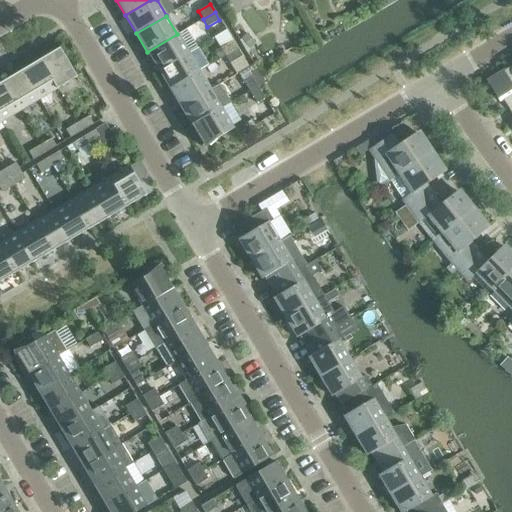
[(188,53),(177,34),(147,52),(158,71),(188,53)]
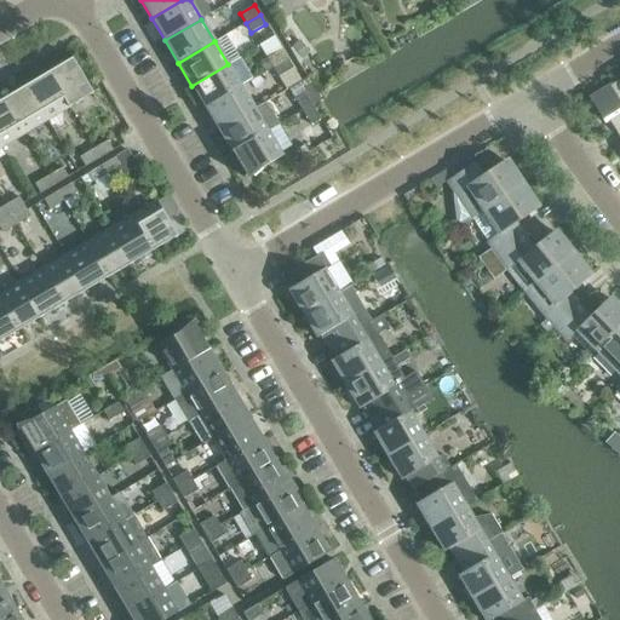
[(327,45),(319,50),(325,58),(333,53),(327,45)]
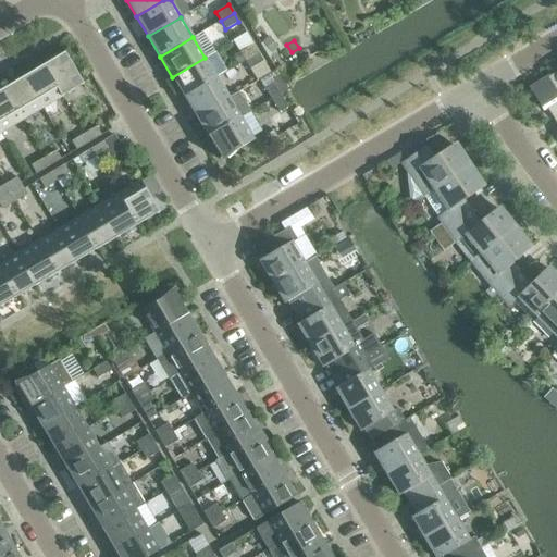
[(245,61),(258,53),(252,45),(239,52),(245,61)]
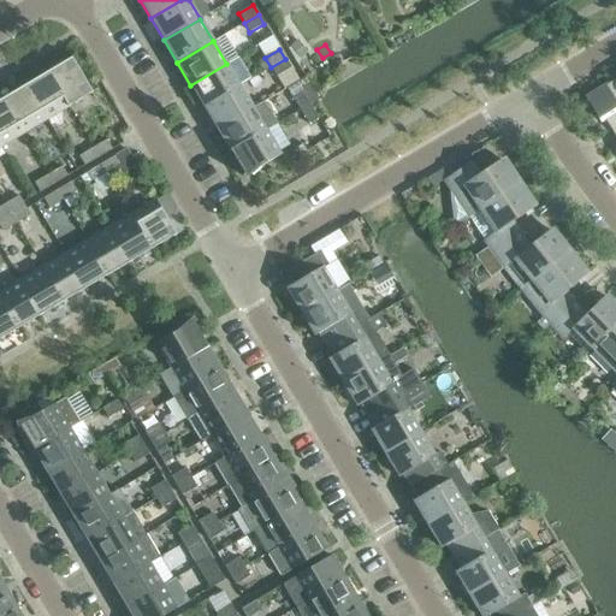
[(71,58),(48,72),(69,107),(92,93),(71,58)]
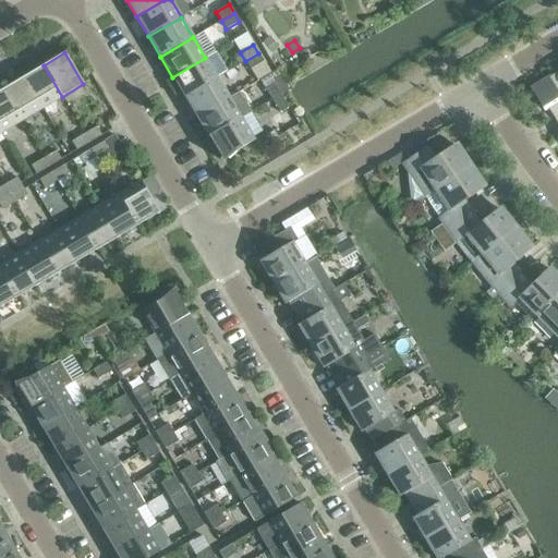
[(251,70),(264,62),(258,53),(245,61),(251,70)]
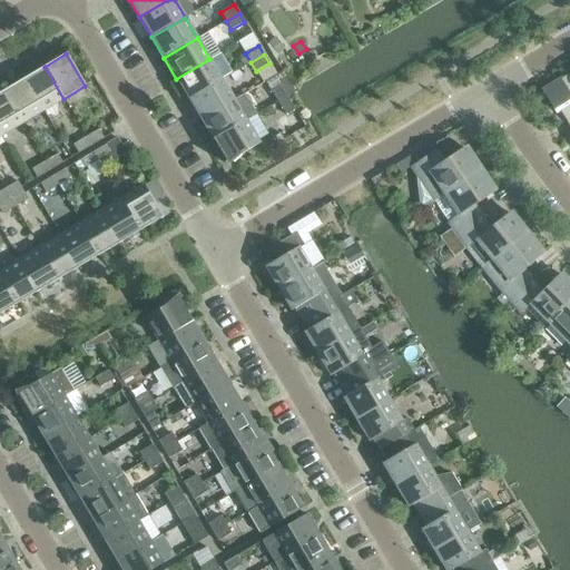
[(176,79),(188,99),(222,79),(209,59),(176,79)]
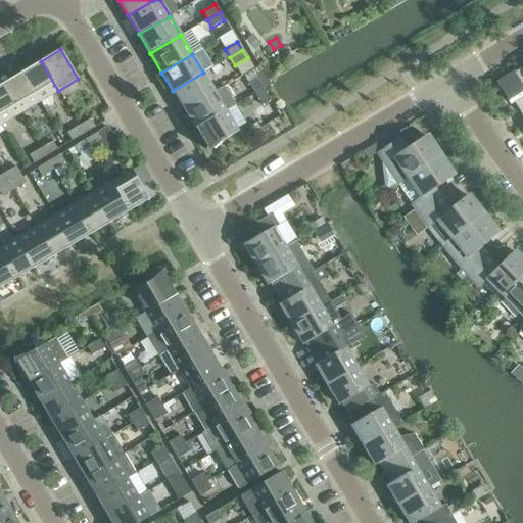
[(39,102),(58,91),(41,61),(21,73),(39,102)]
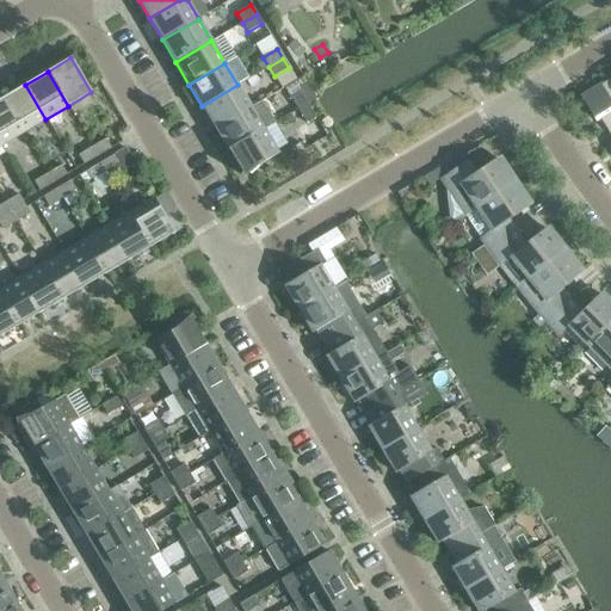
[(610,78),(580,98),(592,117),(597,115),(610,137),(610,78)]
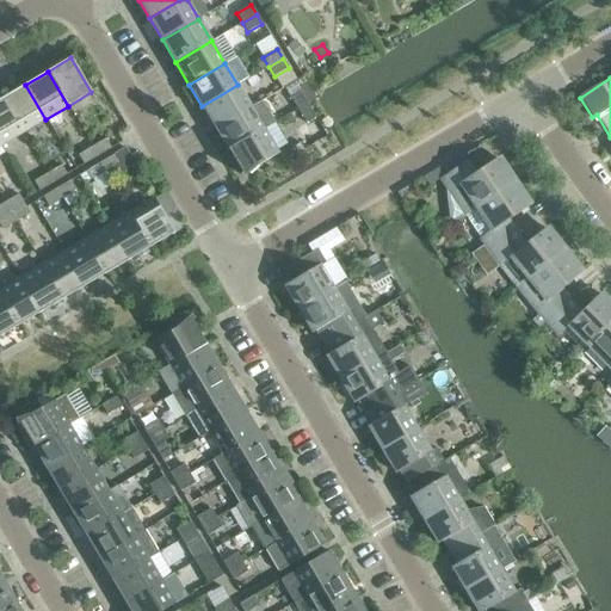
[(25,85),(4,98),(24,133),(45,119),(25,85)]
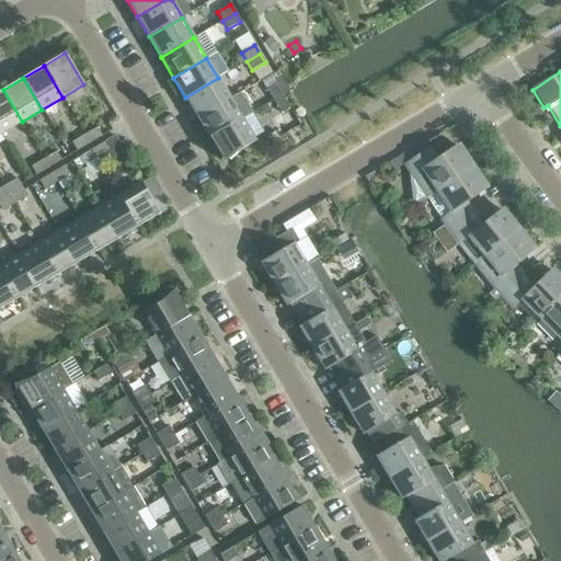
[(230,99),(218,78),(185,98),(197,118),(230,99)]
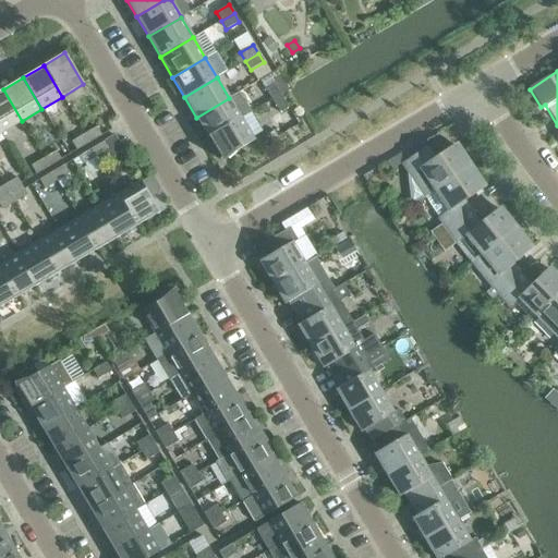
[(271,100),(280,95),(273,82),(264,87),(271,100)]
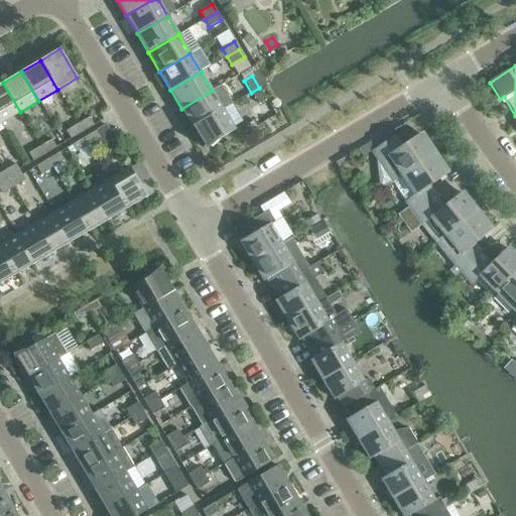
[(0,122),(1,123),(20,112),(3,83),(0,84),(0,122)]
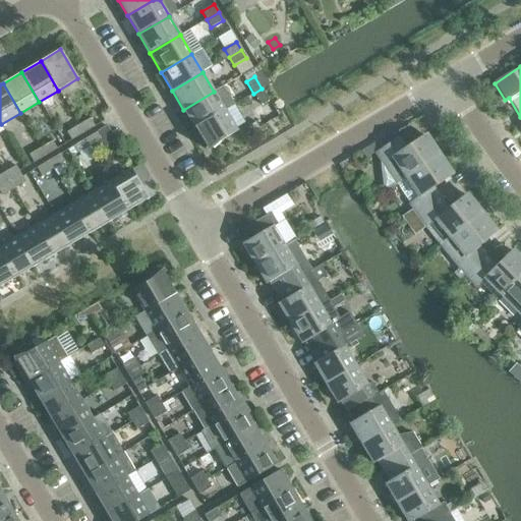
[(183,110),(194,128),(225,110),(234,105),(223,87),(214,92),(183,110)]
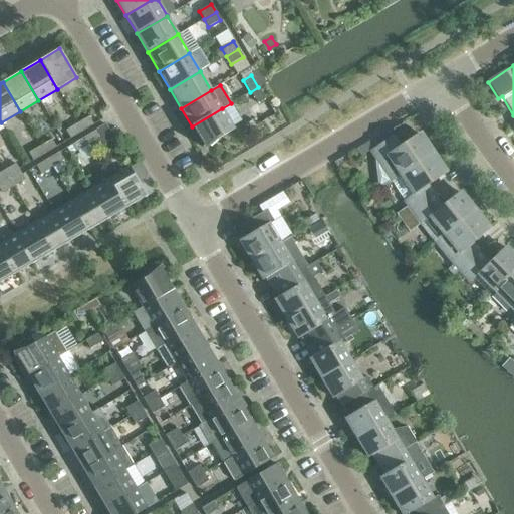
[(265,99),(258,87),(250,92),(257,104),(265,99)]
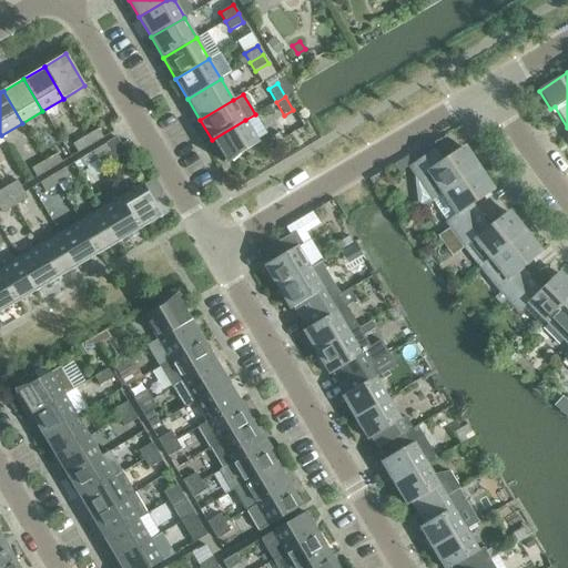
[(260,143),(245,120),(212,140),(226,163),(225,163),(226,164),(231,160),(233,162),(241,155),(240,154),(260,143)]
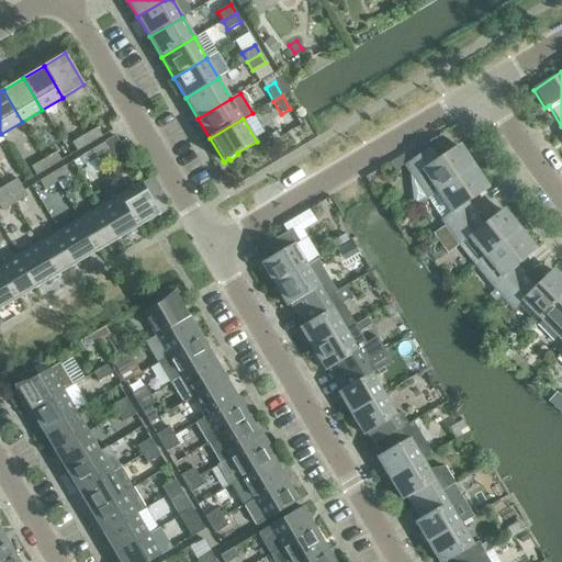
[(90,144),(102,136),(97,127),(85,135),(90,144)]
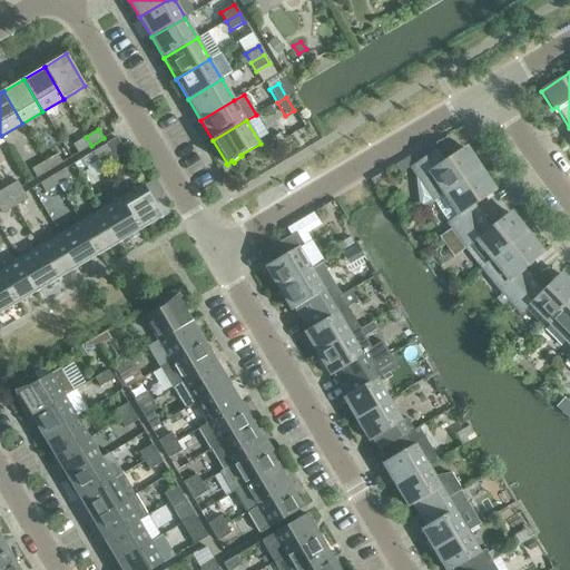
[(283,140),(279,134),(268,140),(272,147),(274,149),(284,143),(283,140)]
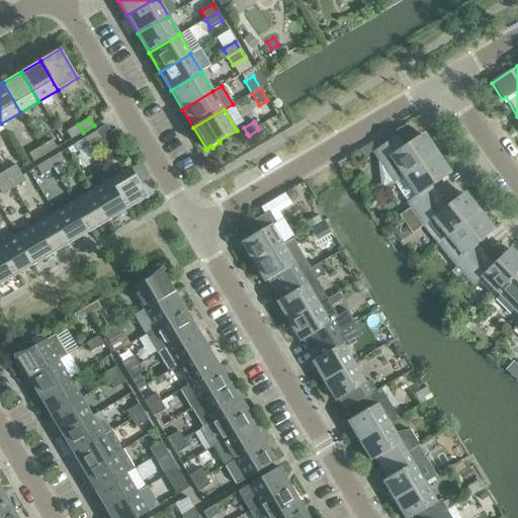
[(71,139),(83,133),(78,124),(67,132),(71,139)]
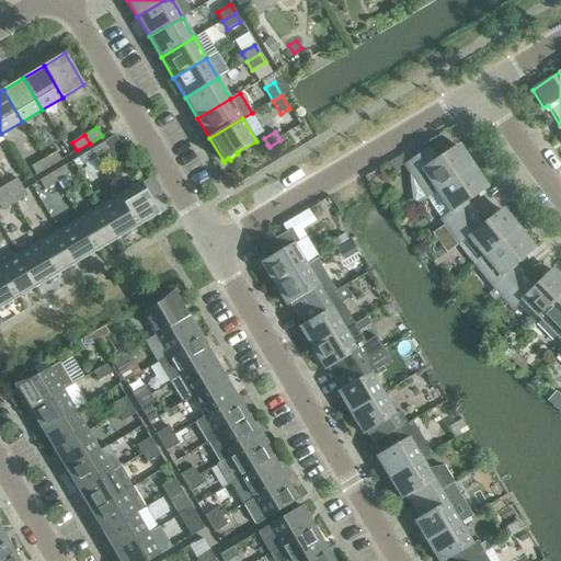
[(98,158),(110,150),(105,141),(92,149),(98,158)]
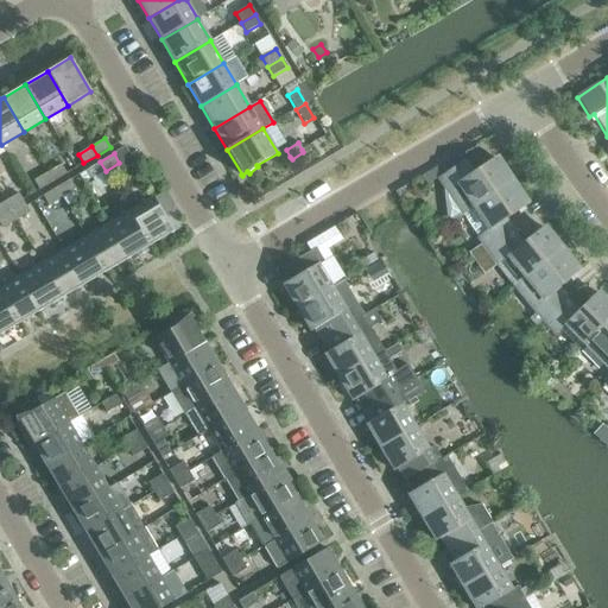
[(495,158),(474,172),(466,160),(438,178),(447,190),(445,191),(448,220),(450,222),(462,214),(463,215),(475,207),(474,207),(512,182),(508,177),(510,173),(506,173),(495,158)]
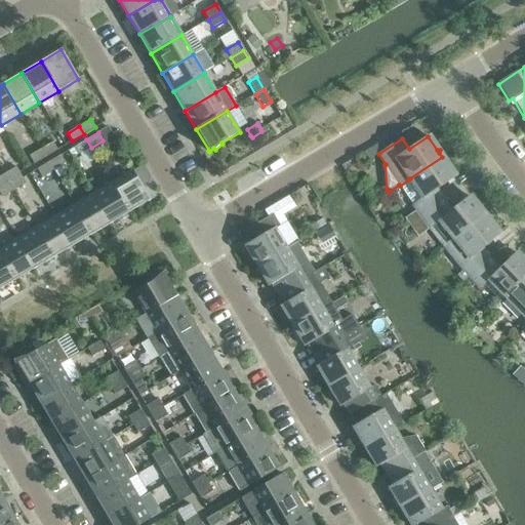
[(79,154),(91,148),(86,139),(75,147),(79,154)]
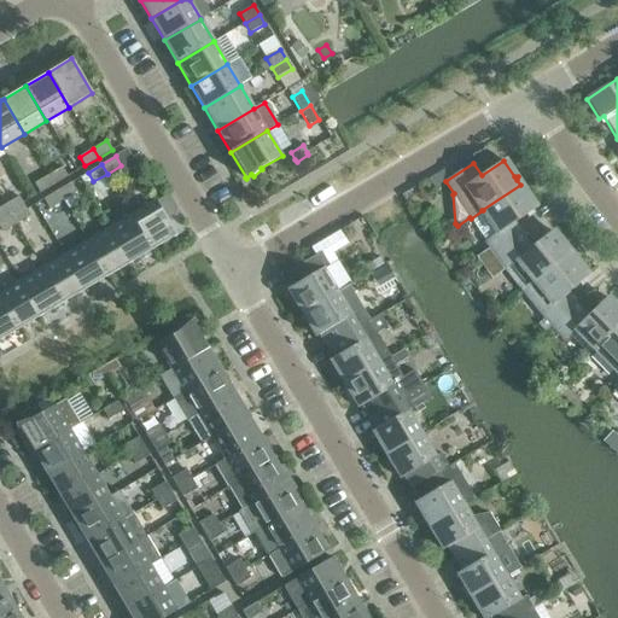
[(54,185),(68,176),(62,167),(48,175),(54,185)]
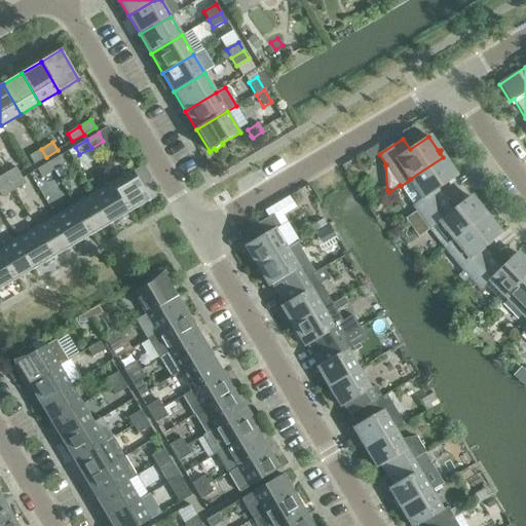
[(34,163),(46,157),(41,149),(30,156),(34,163)]
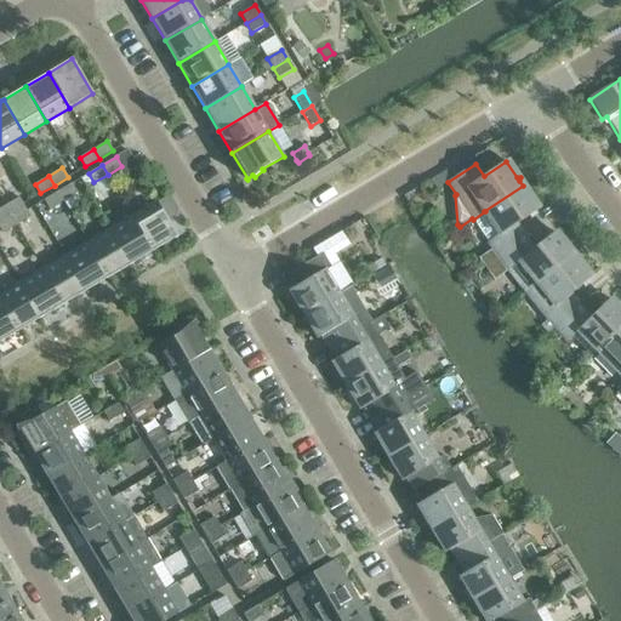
[(63,201),(77,193),(70,183),(57,192),(63,201)]
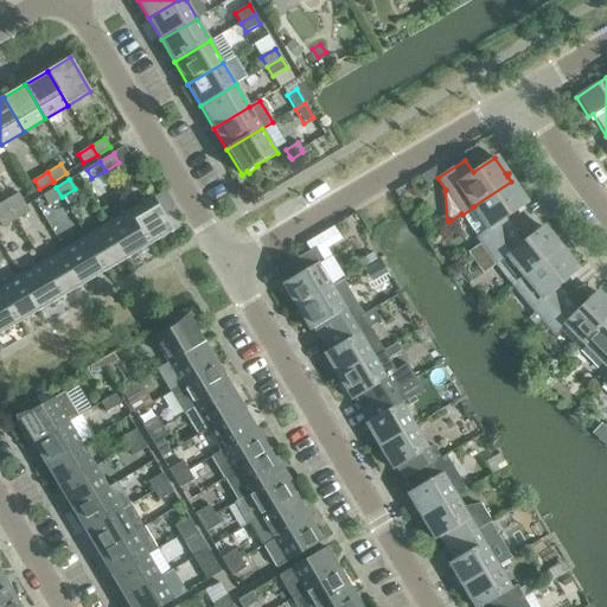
[(512,231),(504,219),(526,205),(516,189),(517,185),(513,185),(511,181),(473,206),(474,206),(462,215),(486,250),(512,231)]
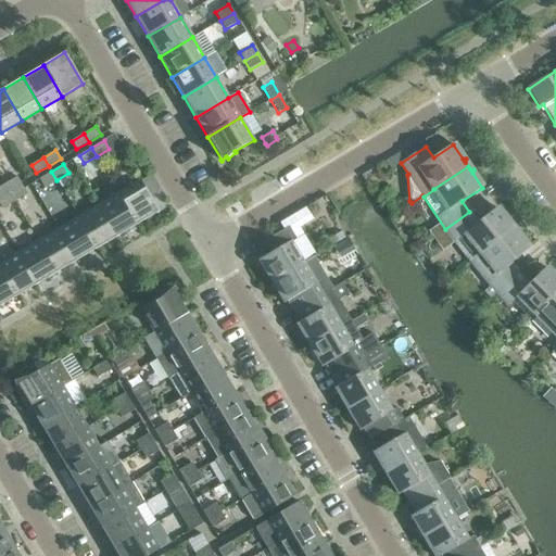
[(43,187),(57,180),(51,172),(39,179),(43,187)]
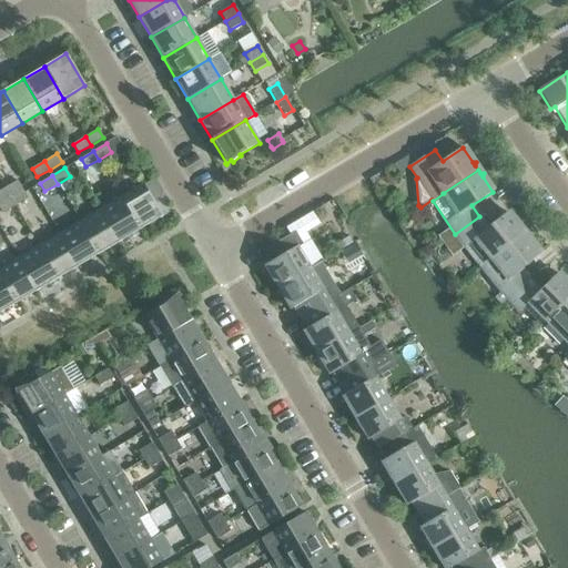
[(9,198),(22,190),(17,181),(4,189),(9,198)]
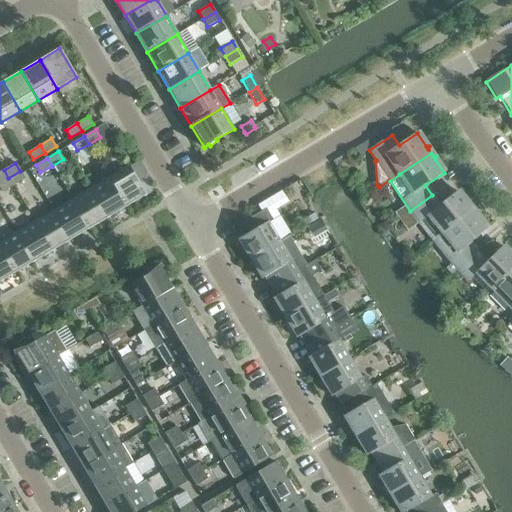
[(109,178),(126,207),(143,197),(146,195),(129,166),(109,178)]
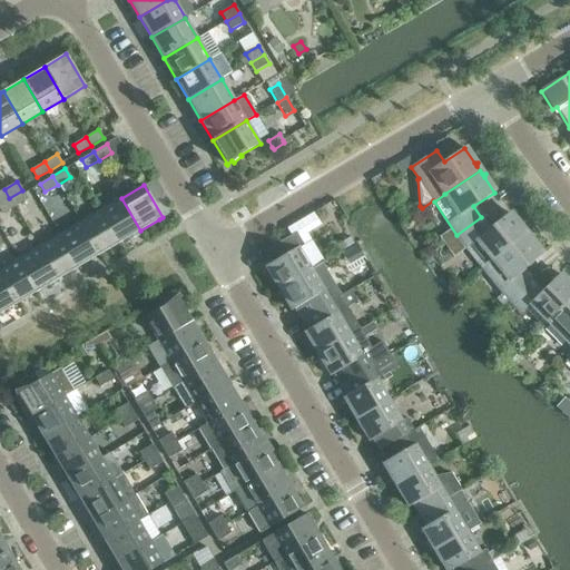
[(0,203),(9,198),(5,189),(0,192),(0,203)]
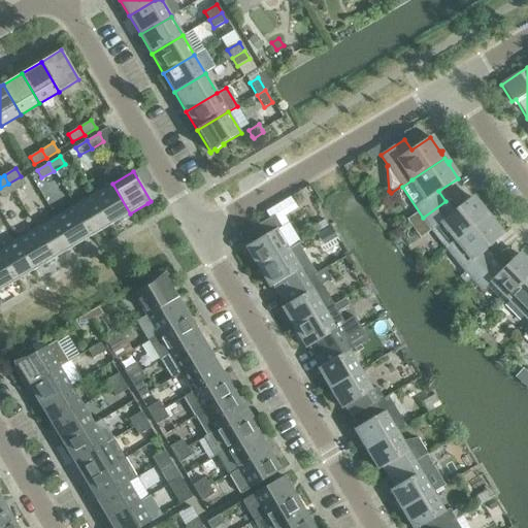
[(13,191),(25,184),(21,176),(8,184),(13,191)]
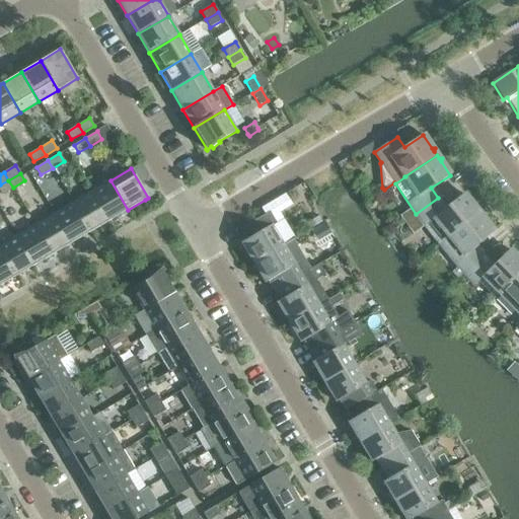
[(0,192),(2,195),(13,188),(8,180),(0,184),(0,192)]
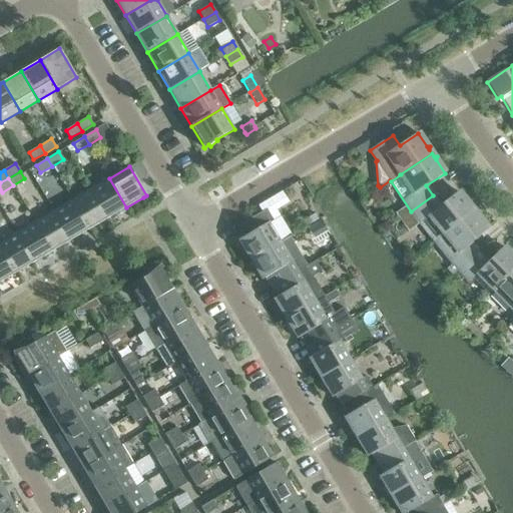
[(109,178),(90,189),(108,218),(110,217),(126,207),(109,178)]
